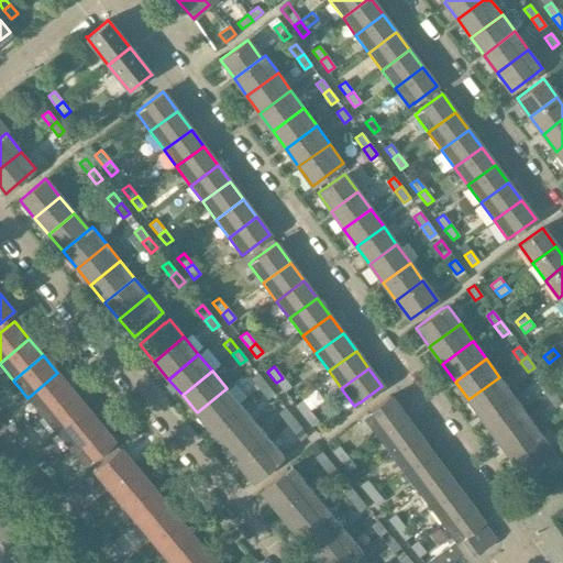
[(57,373),(28,398),(41,414),(70,389),(57,373)]
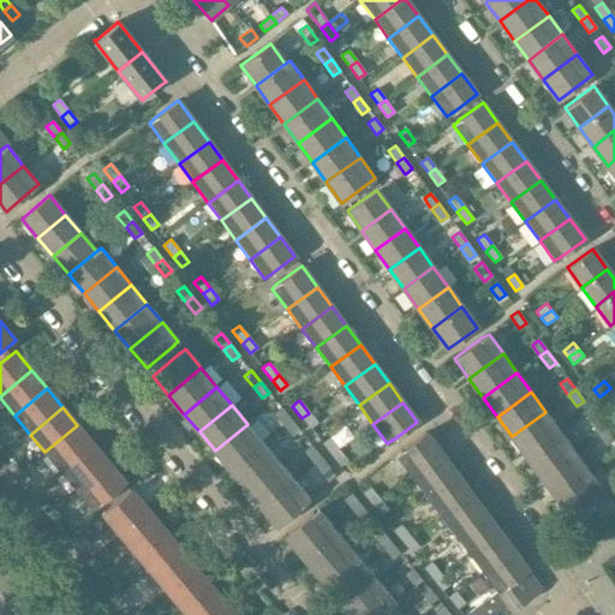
[(274,413),(284,425),(291,421),(281,408),(274,413)]
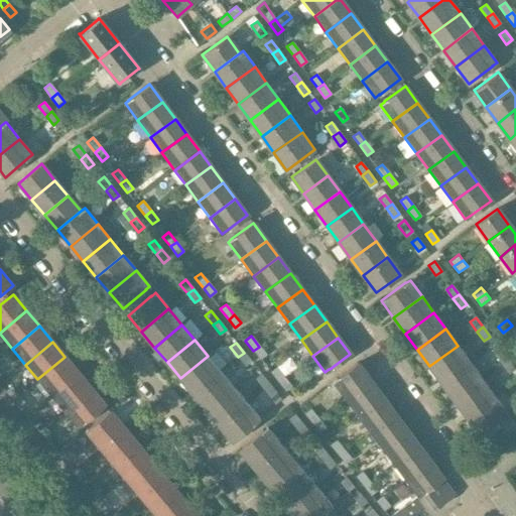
[(458,346),(429,366),(441,383),(470,362),(458,346)]
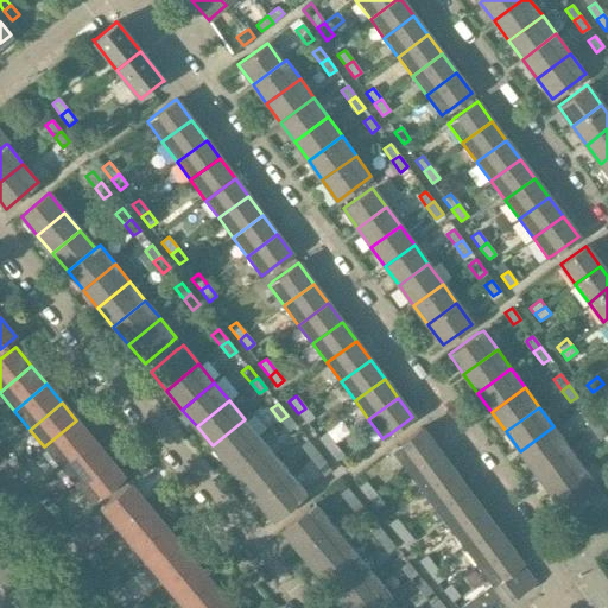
[(305,409),(298,413),(306,423),(314,418),(305,409)]
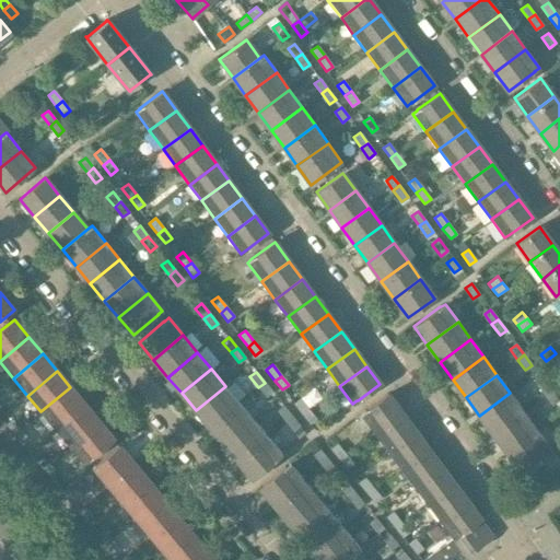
[(536,384),(544,395),(550,389),(543,380),(536,384)]
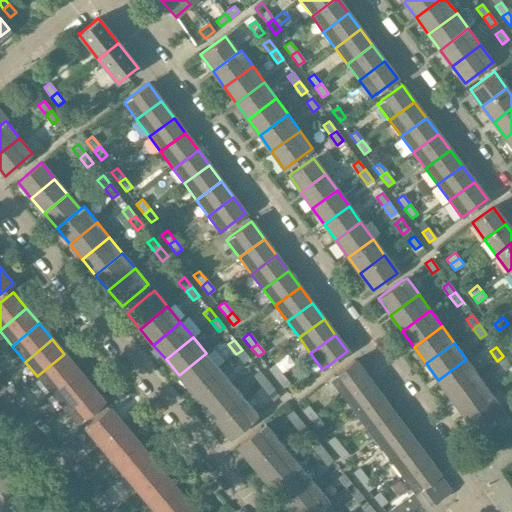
[(249,358),(242,350),(236,354),(243,363),(249,358)]
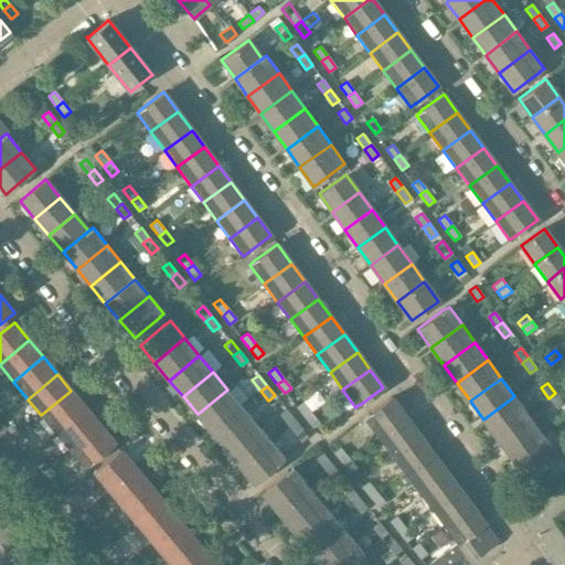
[(227,390),(198,414),(212,432),(242,406),(227,390)]
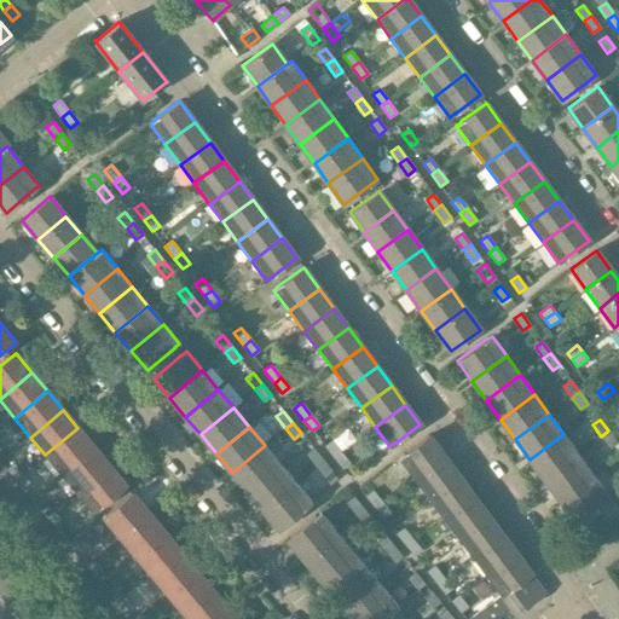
[(77,428),(45,455),(61,474),(93,446),(77,428)]
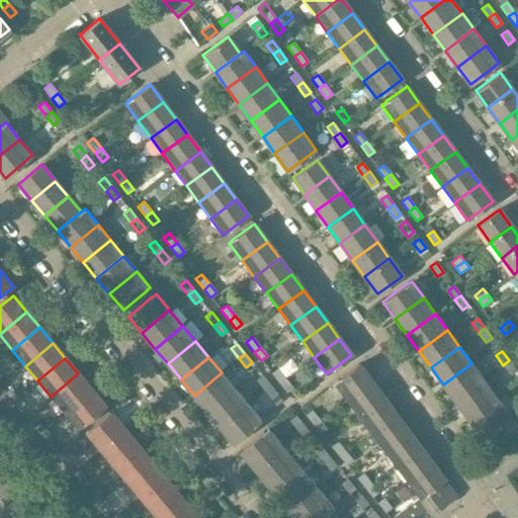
[(516,370),(509,360),(503,365),(510,375),(516,370)]
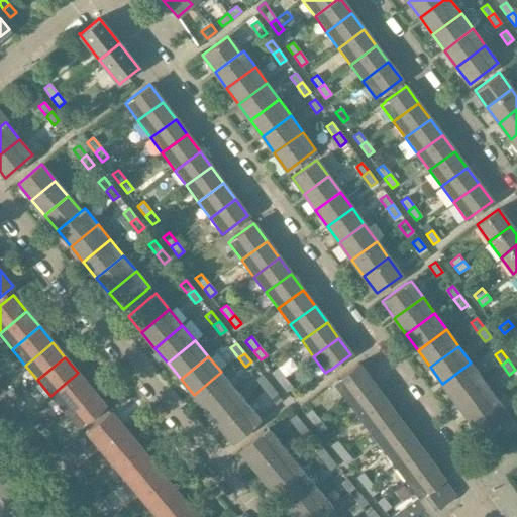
[(471,363),(442,384),(453,400),(483,379),(471,363)]
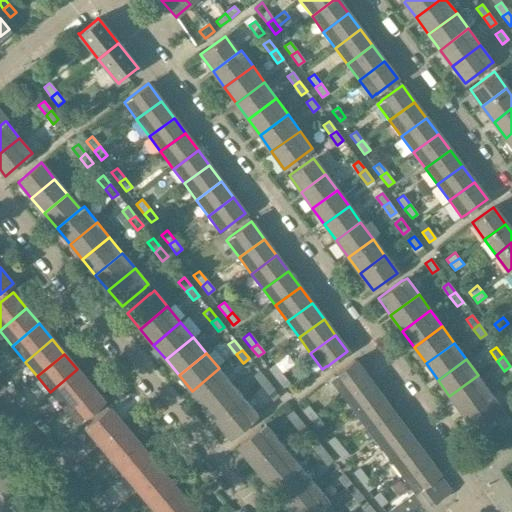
[(329,379),(341,395),(366,376),(354,360),(333,375),(333,376),(329,379)]
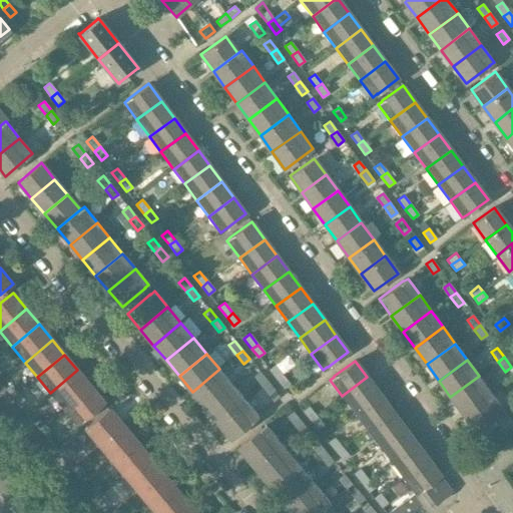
[(269,370),(277,380),(283,375),(275,365),(269,370)]
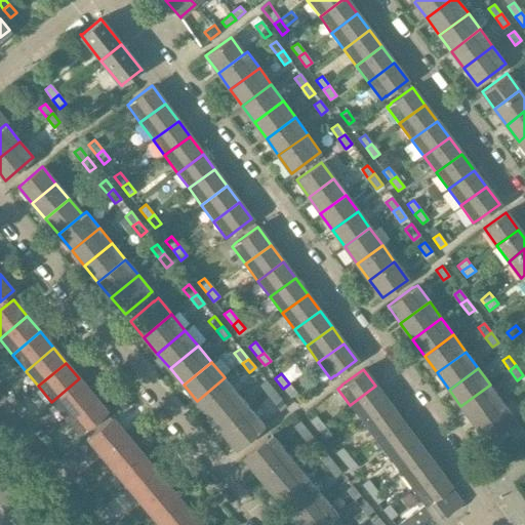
[(225,377),(197,401),(209,416),(238,394),(225,377)]
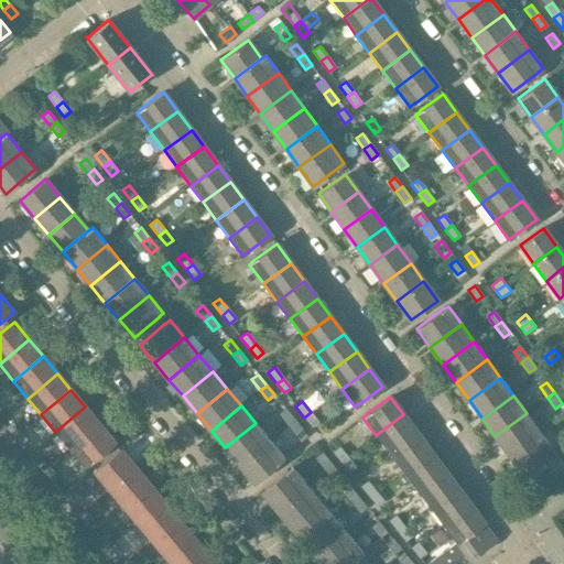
[(85,407),(55,432),(68,448),(99,423),(85,407)]
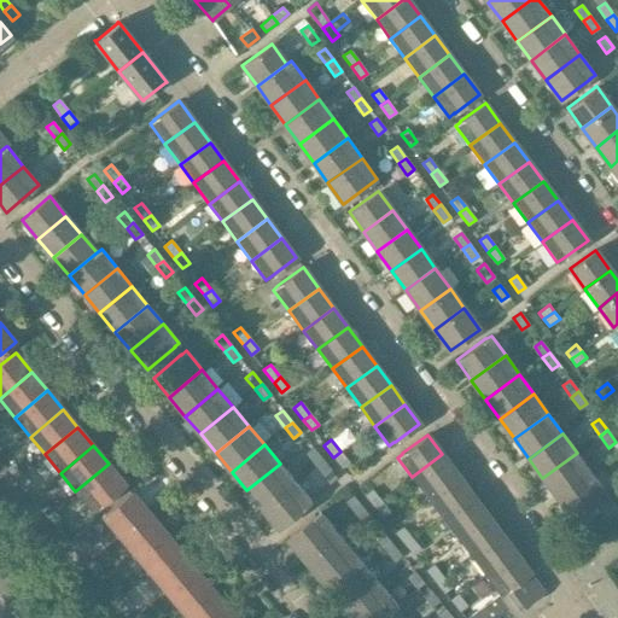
[(305,453),(315,465),(322,460),(313,448),(305,453)]
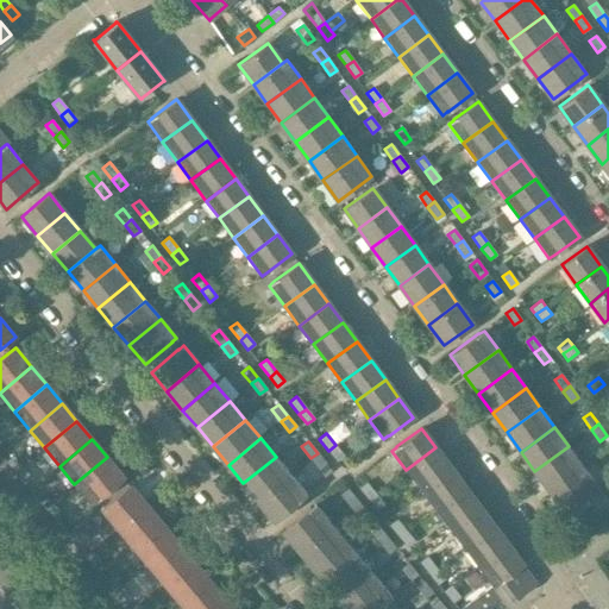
[(344,456),(336,445),(328,451),(337,462),(344,456)]
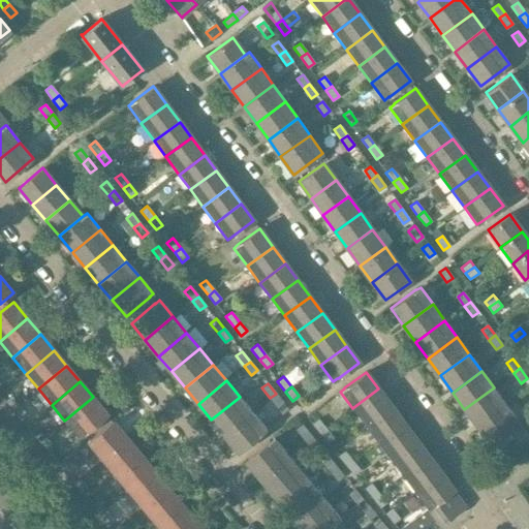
[(494,387),(464,409),(476,426),(506,404),(494,387)]
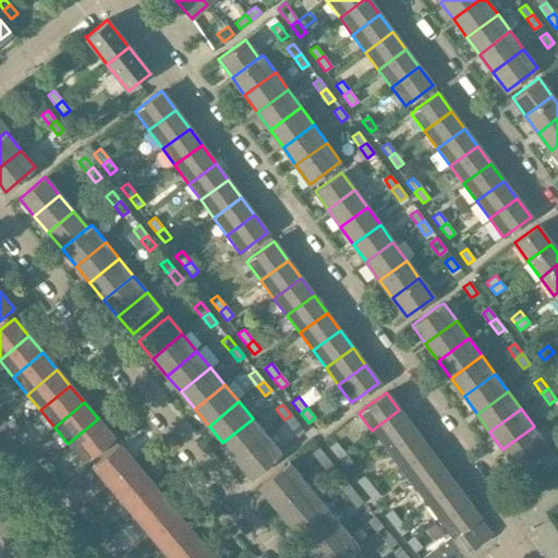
[(399,410),(372,431),(385,448),(412,427),(399,410)]
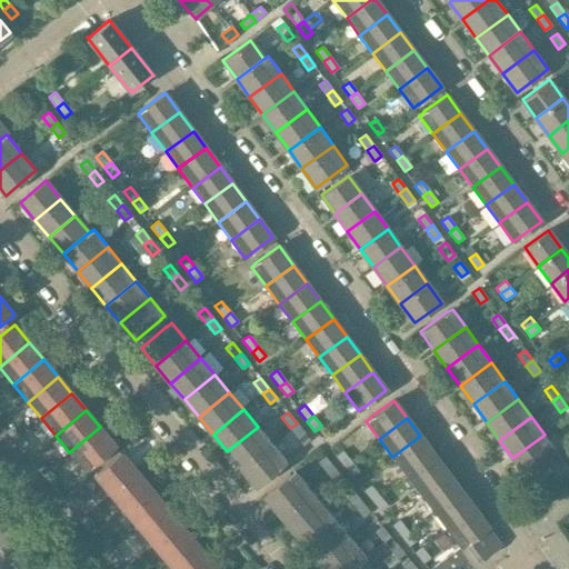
[(305,433),(297,423),(290,428),(298,438),(305,433)]
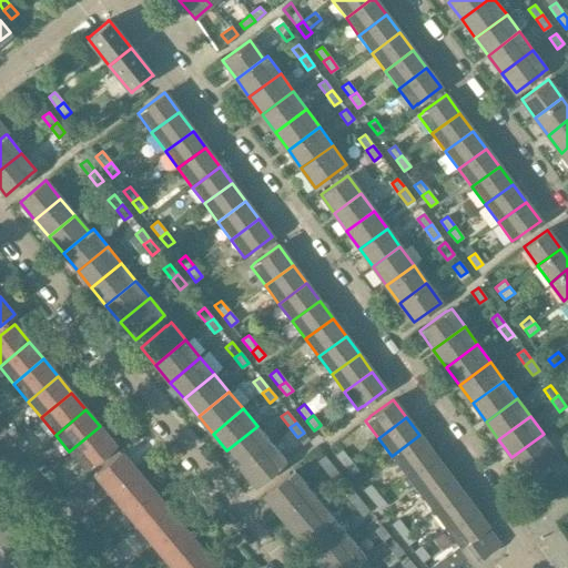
[(12,425),(6,430),(14,440),(20,435),(12,425)]
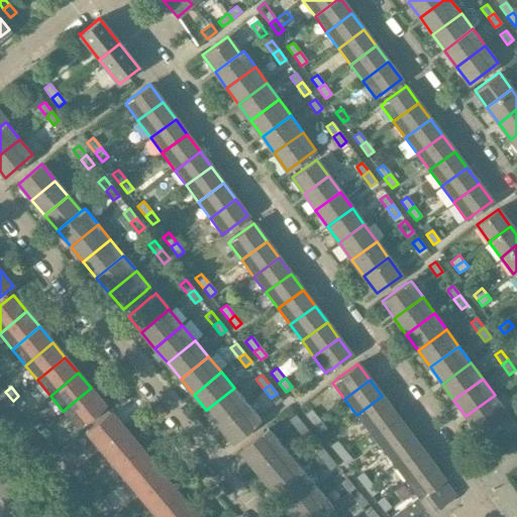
[(91,388),(63,411),(77,428),(104,405),(91,388)]
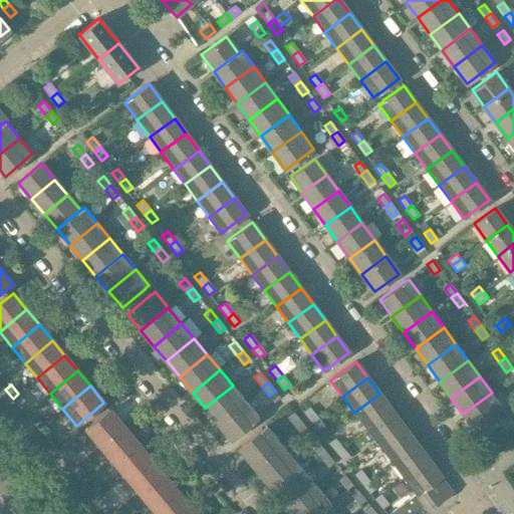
[(233,386),(205,408),(218,423),(245,401),(233,386)]
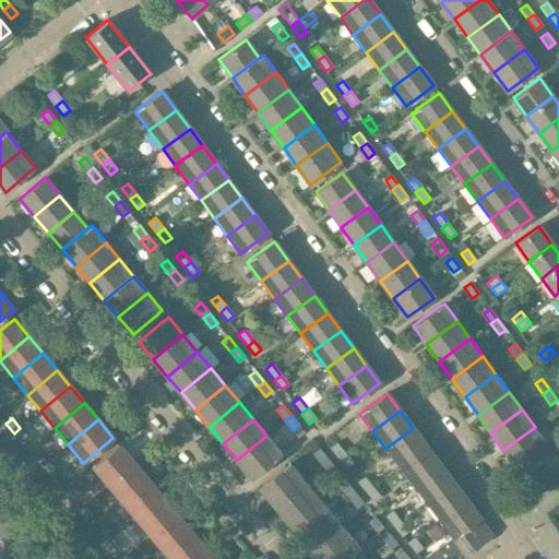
[(535,427),(503,450),(518,468),(544,449),(548,445),(535,427)]
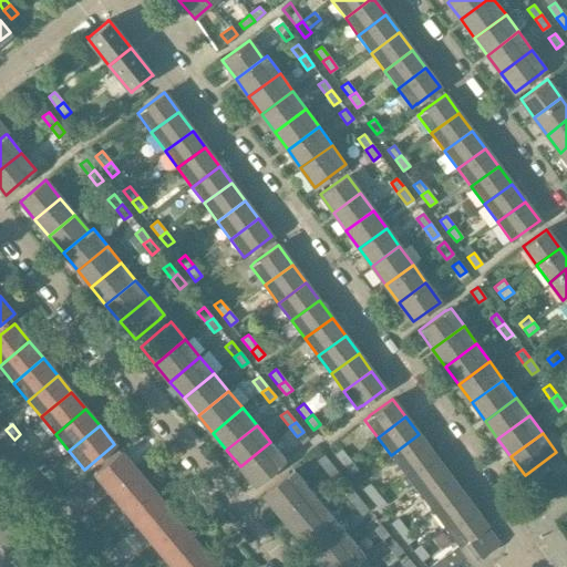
[(29,444),(20,434),(14,440),(22,450),(29,444)]
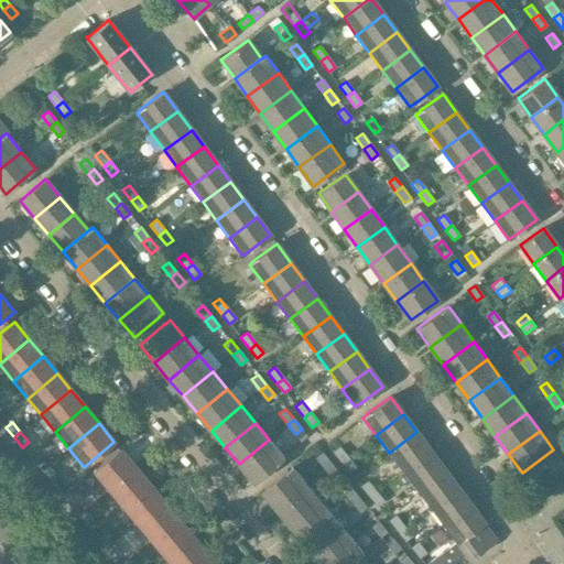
[(416,432),(389,453),(402,470),(430,451),(416,432)]
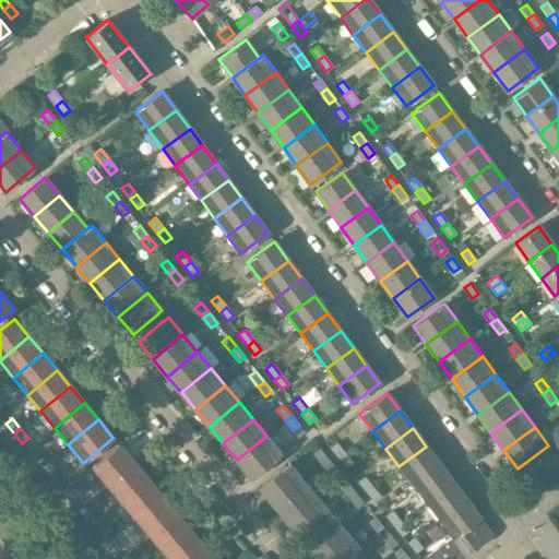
[(266,436),(237,460),(251,478),(277,458),(276,456),(281,453),(266,436)]
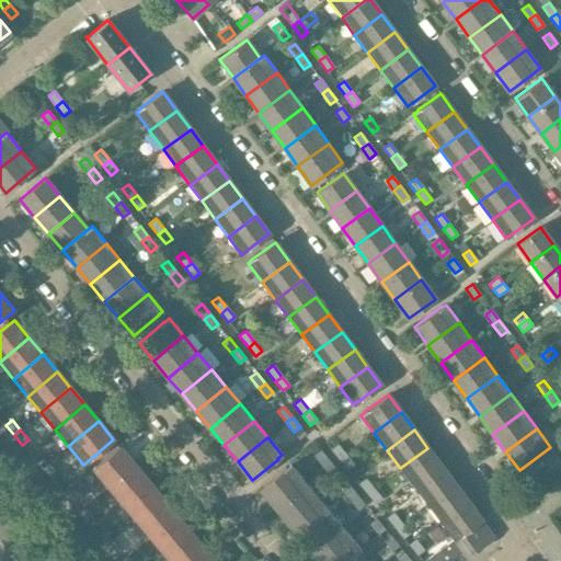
[(331,449),(339,459),(345,454),(338,445),(331,449)]
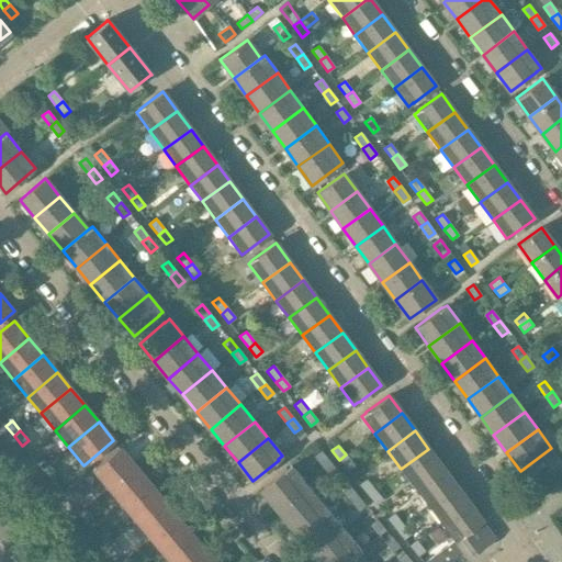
[(93,469),(108,485),(134,464),(120,447),(93,469)]
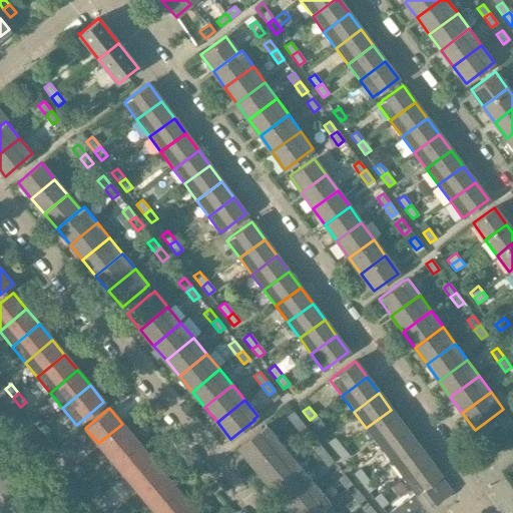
[(42,416),(39,419),(36,415),(31,419),(38,428),(44,424),(54,415),(49,409),(41,415),(42,416)]
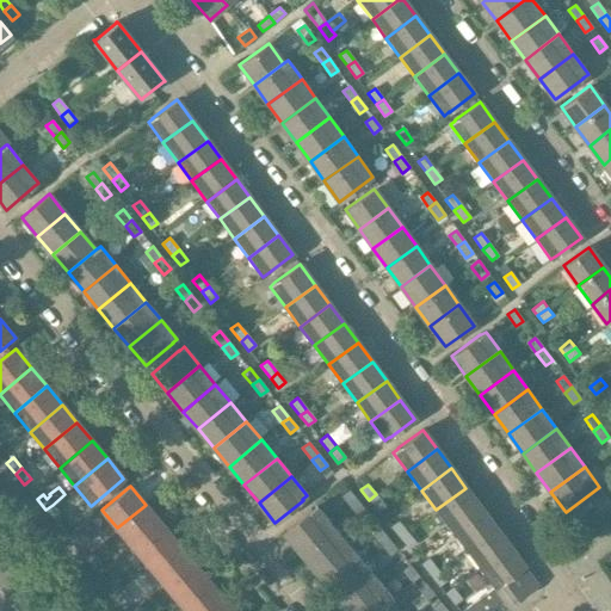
[(466,488),(436,510),(451,530),(481,507),(466,488)]
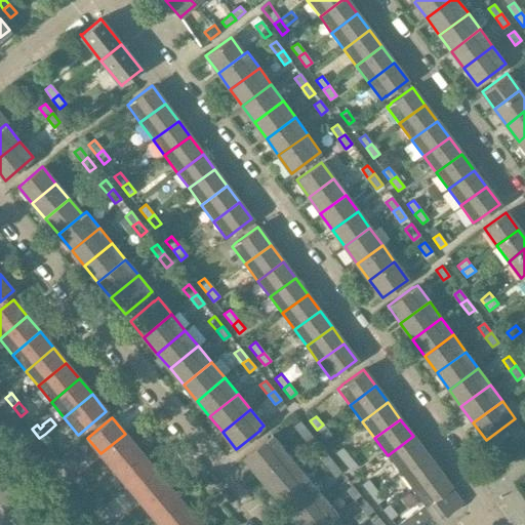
[(293,426),(301,436),(308,432),(299,421),(293,426)]
